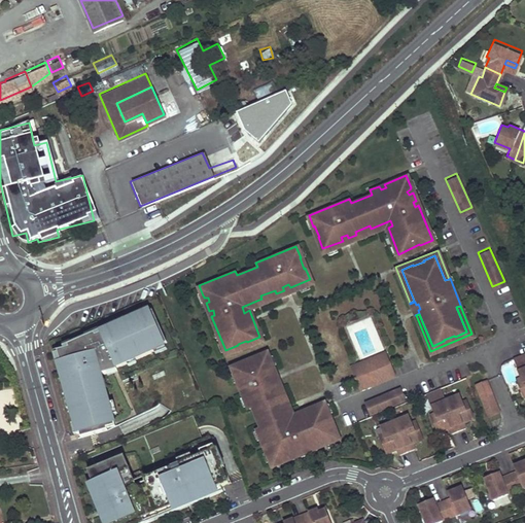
[(166,339),(152,307),(144,311),(143,308),(124,317),(126,319),(114,323),(113,321),(99,328),(100,330),(95,333),(94,329),(67,342),(68,345),(57,348),(62,365),(58,365),(62,381),(65,380),(71,401),(68,402),(76,431),(92,427),(92,425),(113,419),(114,418),(105,384),(102,386),(98,372),(116,367),(115,364),(130,358),(129,355),(139,350),(140,353),(154,347),(153,344),(166,339)]
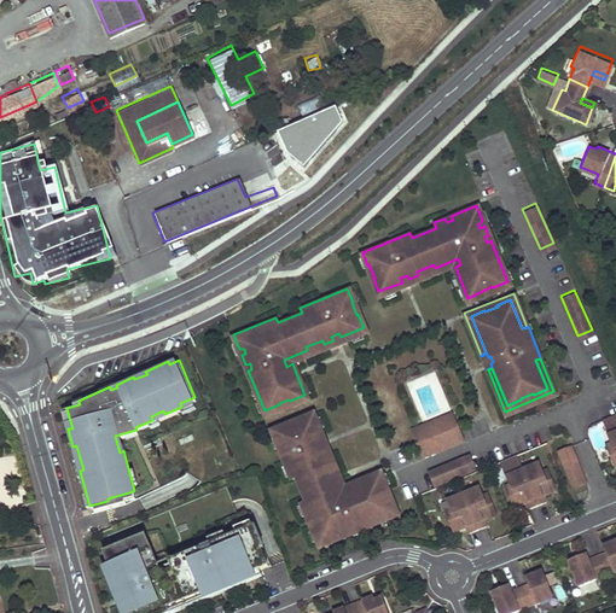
[(80,404),(79,401),(62,409),(68,428),(73,428),(67,408),(80,404)]
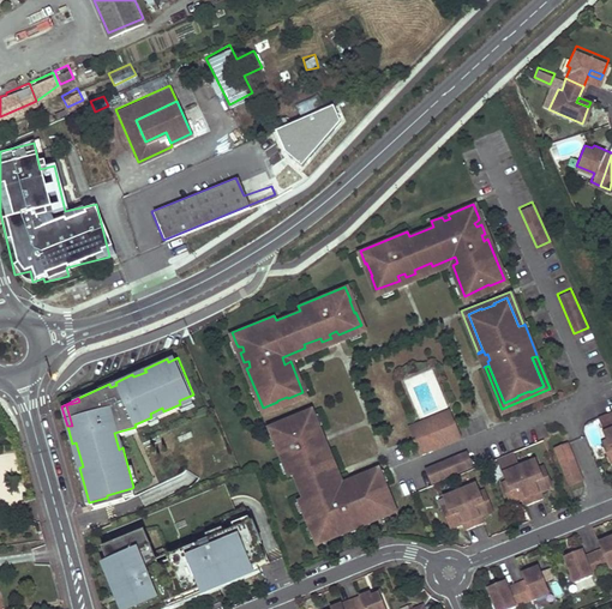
[(611,406),(595,414),(605,435),(611,453),(611,406)]
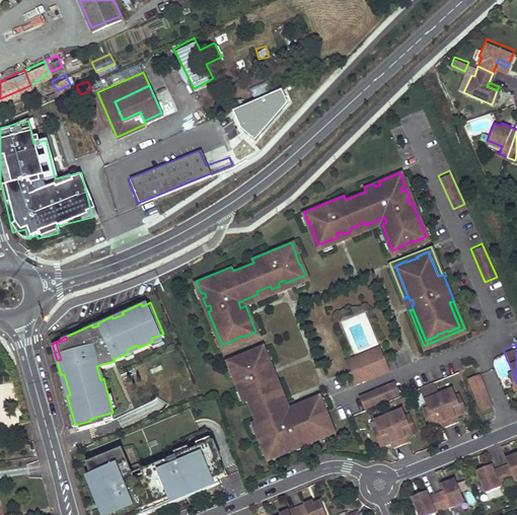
[(240,355),(240,354),(229,358),(245,398),(249,396),(257,417),(253,418),(268,454),(279,449),(280,448),(280,446),(280,445),(284,443),(286,446),(294,443),(292,440),(297,438),(298,441),(331,428),(326,416),(325,416),(321,408),(323,407),(317,394),(292,405),(294,410),(289,412),(281,392),(278,393),(273,379),(276,378),(272,370),(270,371),(267,365),(270,364),(262,345),(250,350),(250,351),(240,355)]
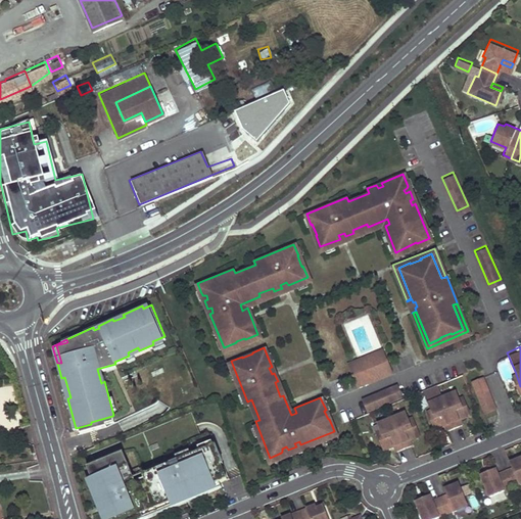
[(377,348),(347,360),(352,372),(381,361),(377,348)]
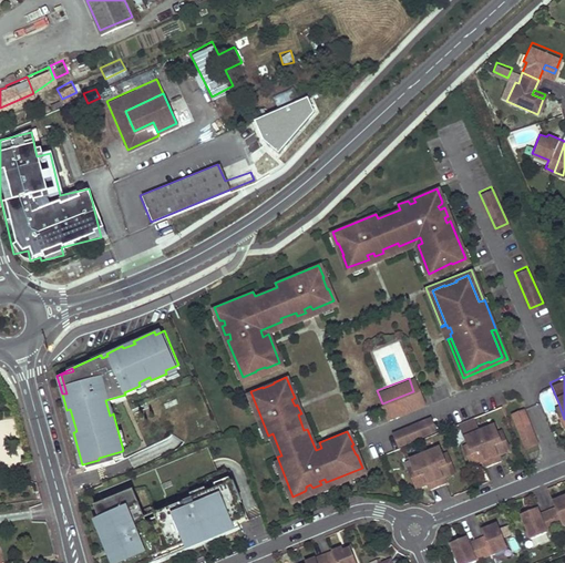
[(380,405),(386,418),(422,402),(417,389),(413,391),(382,403),(380,405)]
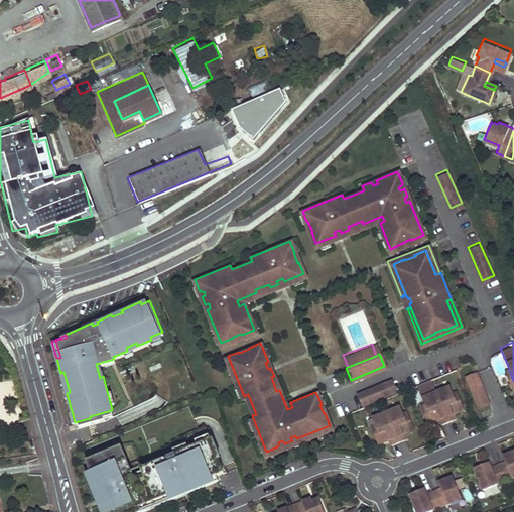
[(513,384),(513,381),(508,366),(504,367),(512,386),(513,384)]
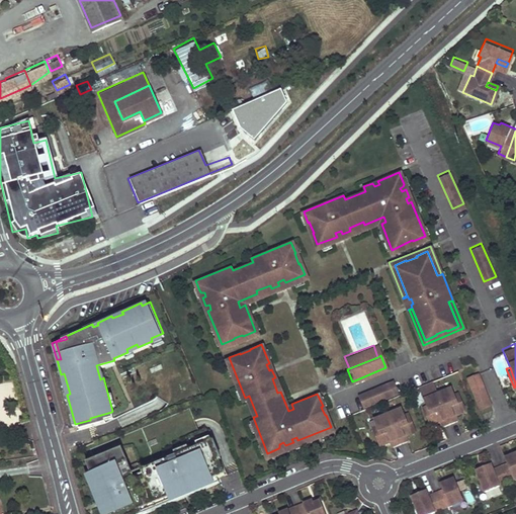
[(477,371),(466,375),(479,406),(489,402),(477,371)]
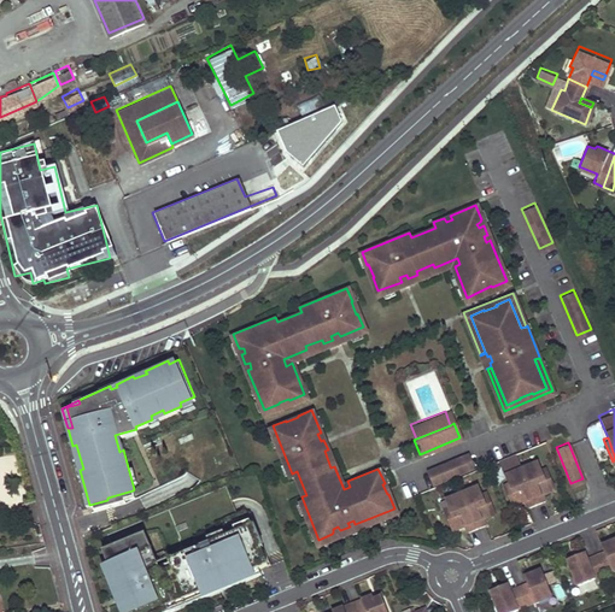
[(467,452),(426,468),(432,482),(472,465),(467,452)]
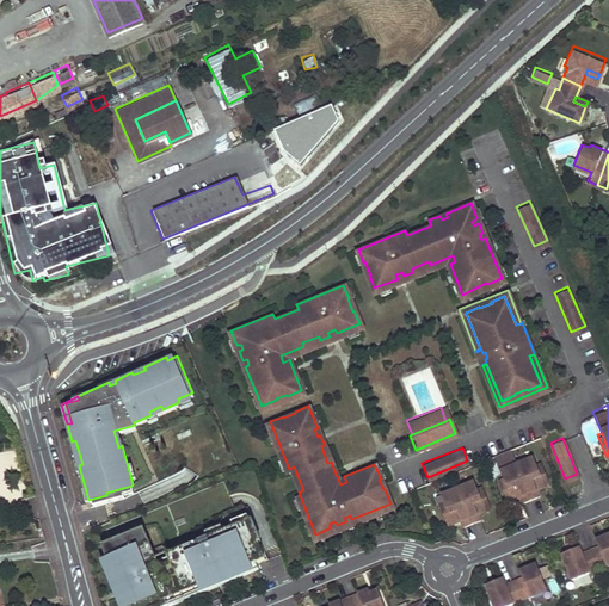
[(531,453),(515,459),(530,496),(539,493),(535,486),(543,482),(535,461),(531,453)]
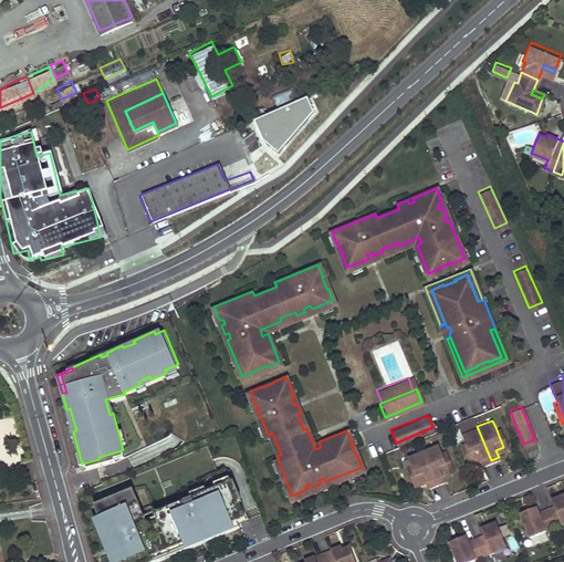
[(499,425),(495,427),(503,447),(507,446),(499,425)]
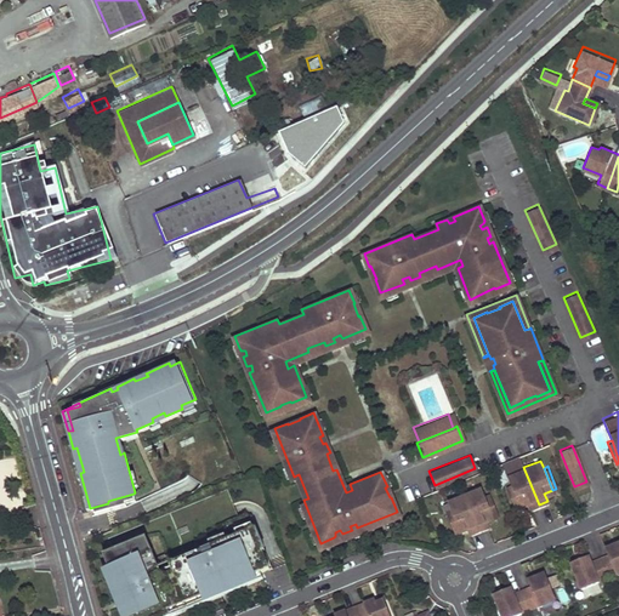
[(523,467),(506,474),(510,482),(518,503),(527,501),(529,508),(539,505),(523,467)]
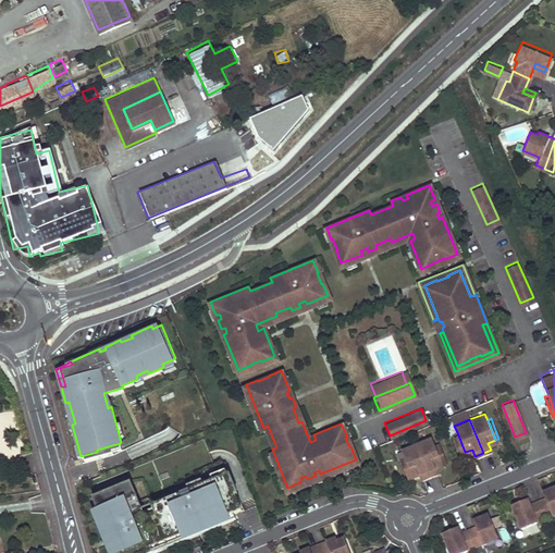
[(457,432),(453,433),(461,454),(465,452),(457,432)]
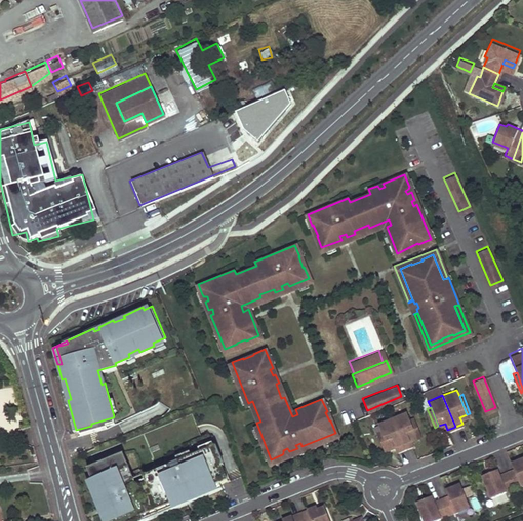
[(406,410),(392,416),(404,447),(411,444),(409,438),(416,435),(408,416),(406,410)]
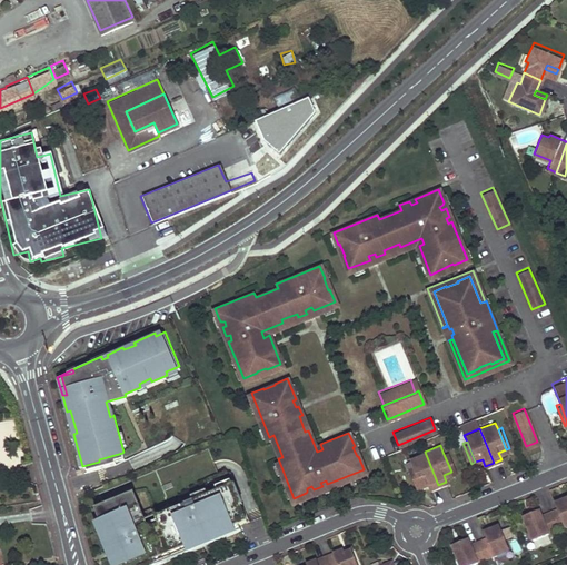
[(447,450),(443,452),(451,472),(455,471),(447,450)]
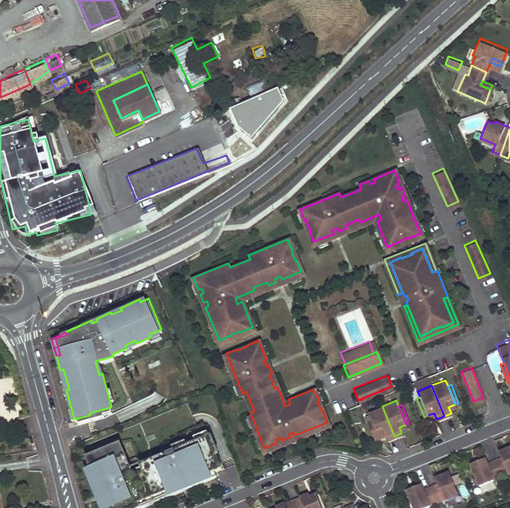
[(382,406),(368,411),(370,417),(378,436),(385,433),(387,439),(394,436),(382,406)]
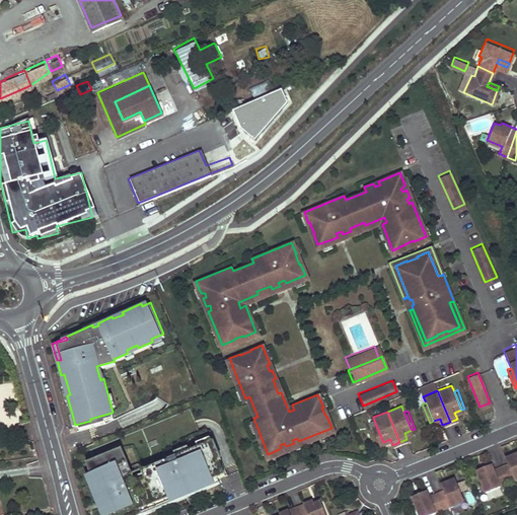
[(114,417),(112,413),(90,419),(90,421),(75,425),(76,429),(105,421),(105,419),(114,417)]
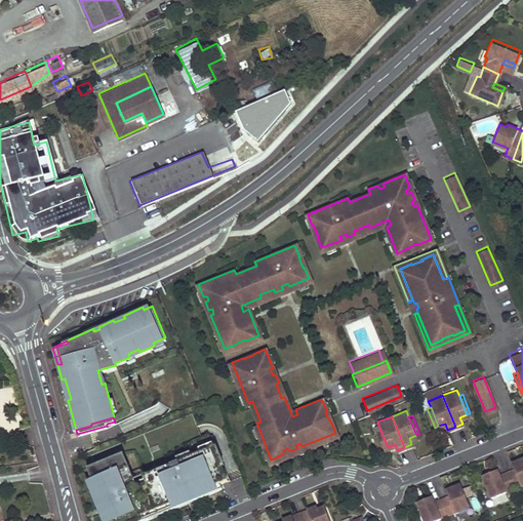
[(379,428),(376,430),(384,448),(388,447),(379,428)]
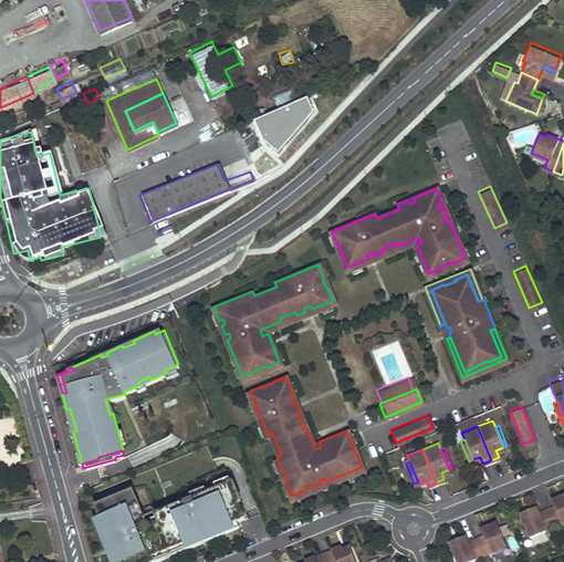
[(132,487),(93,502),(98,516),(117,561),(114,561),(145,561),(154,559),(152,553),(236,519),(247,514),(231,478),(183,499),(184,502),(155,514),(156,519),(146,522),(132,487)]
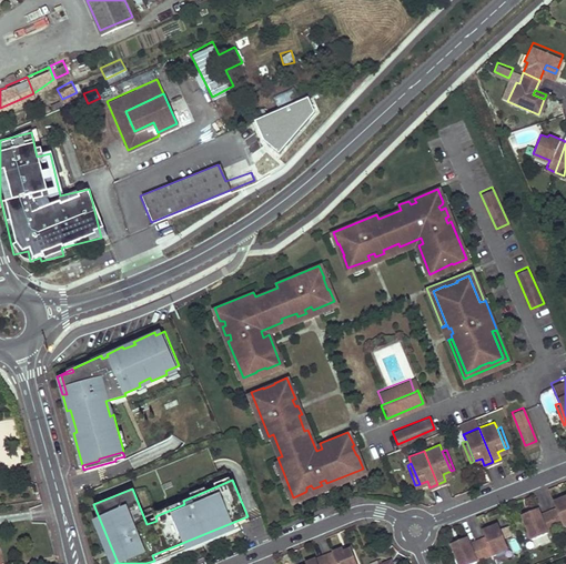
[(555,505),(547,509),(554,525),(562,522),(563,524),(565,522),(565,493),(564,495),(558,496),(553,500),(555,505)]
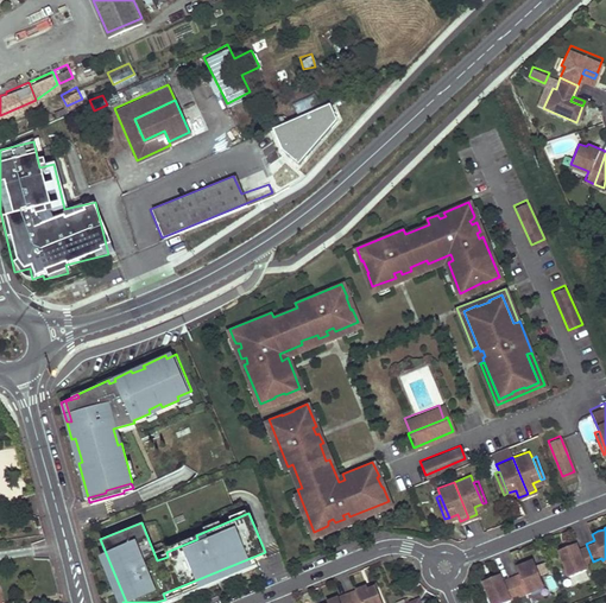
[(562,545),(559,547),(568,573),(586,566),(585,565),(593,562),(586,544),(578,547),(575,540),(568,544),(562,545)]
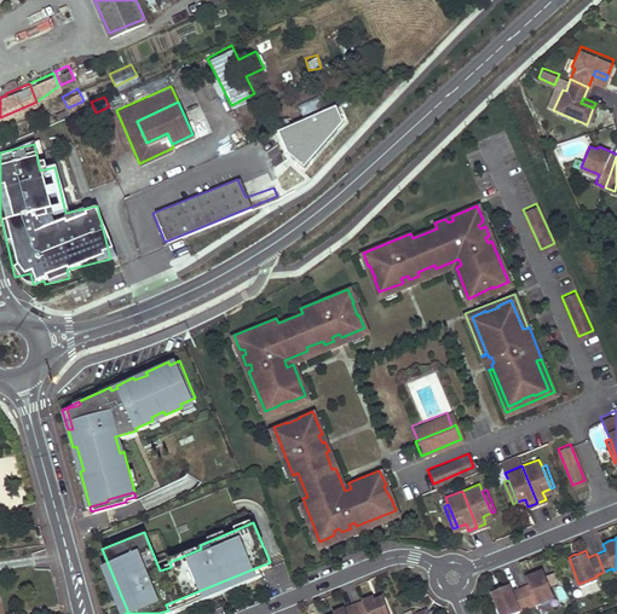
[(102,566),(121,613),(125,613),(128,613),(108,563),(102,566)]
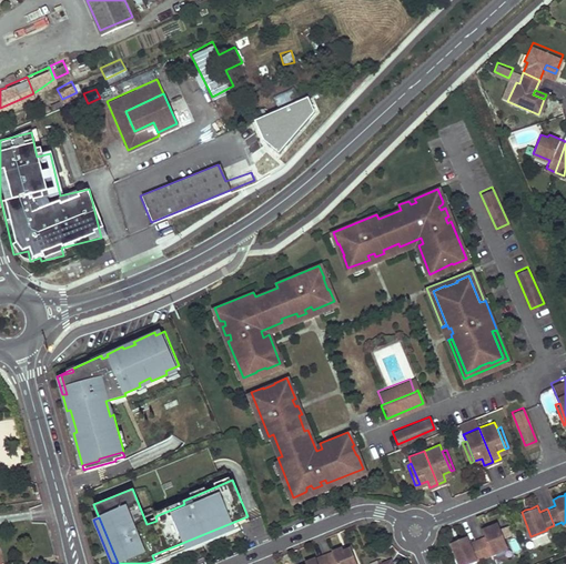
[(152,555),(154,561),(239,526),(236,521),(152,555)]
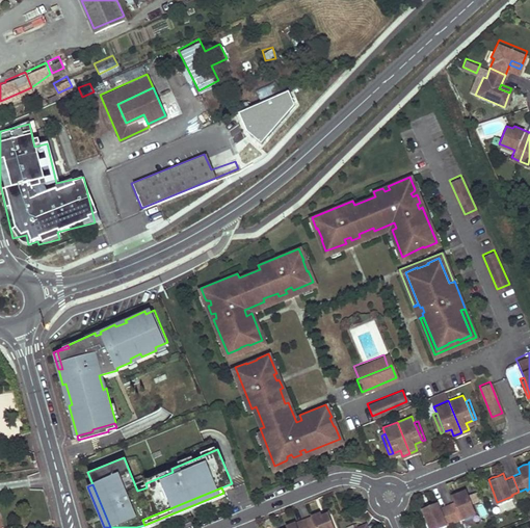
[(453,500),(446,503),(452,519),(459,516),(460,518),(475,511),(466,489),(461,490),(456,492),(451,494),(453,500)]
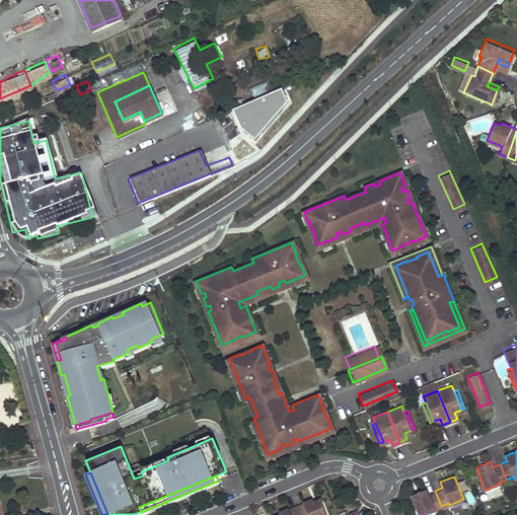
[(416,492),(412,494),(420,514),(422,514),(435,510),(434,509),(441,506),(435,491),(428,494),(425,488),(420,491),(416,492)]
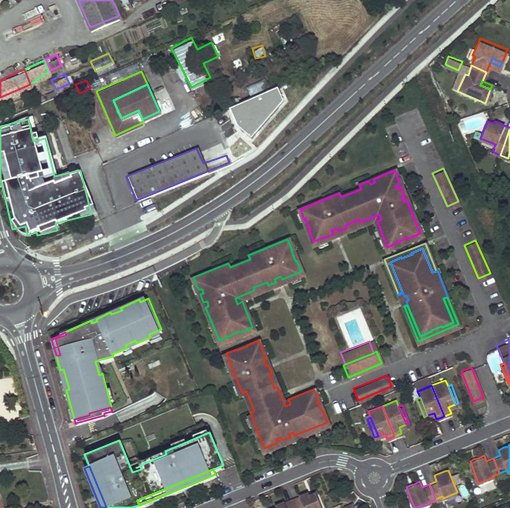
[(307,491),(291,498),(295,507),(321,507),(315,491),(309,494),(307,491)]
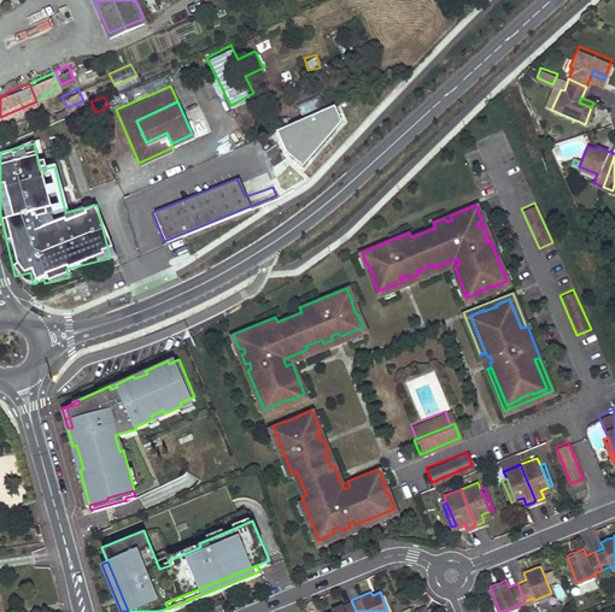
[(333,611),(329,611),(356,611),(351,600),(331,607),(333,611)]
